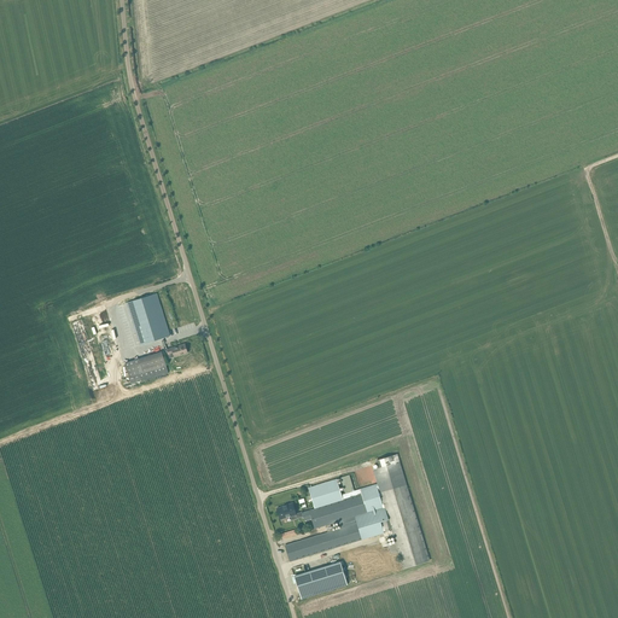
[(127,303),(140,345),(170,336),(157,293),(127,303)]
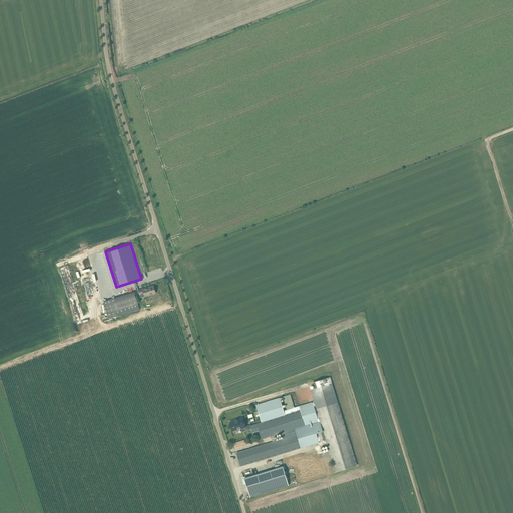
[(147,288),(138,291),(140,298),(155,293),(153,286),(149,287),(149,288),(147,289),(147,288)]
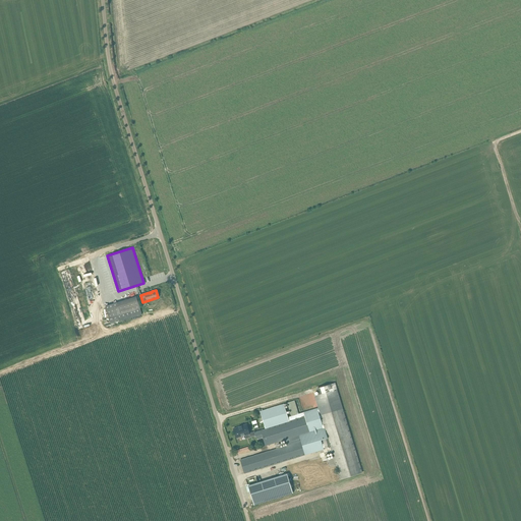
[(102,309),(104,315),(108,314),(109,317),(111,326),(118,324),(117,322),(141,313),(136,296),(106,305),(106,307),(102,309)]
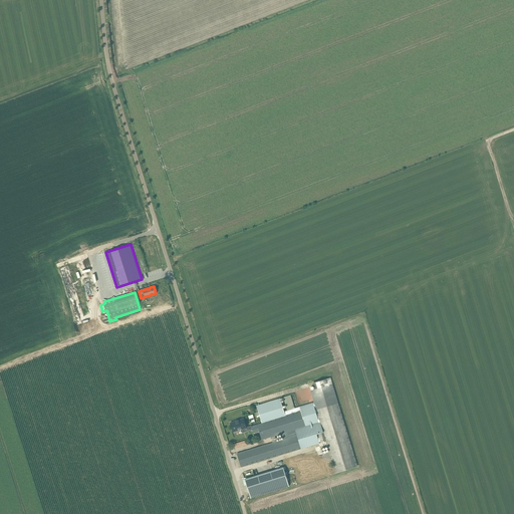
[(325,442),(335,474),(357,467),(338,403),(332,383),(330,377),(312,383),(314,389),(310,391),(315,410),(323,433),(318,434),(321,443),(325,442)]
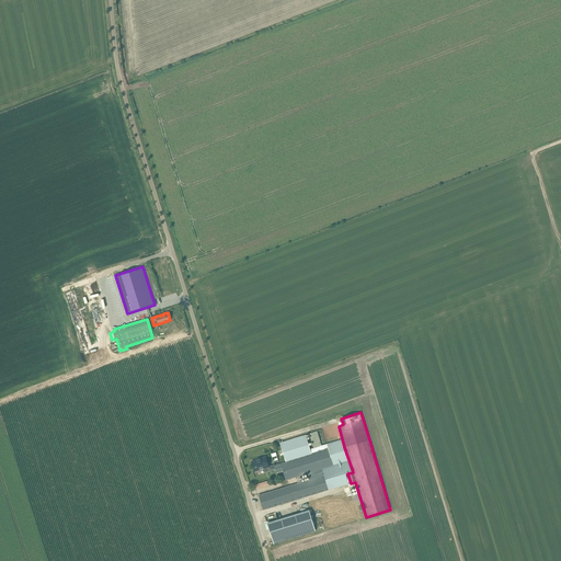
[(268,467),(265,457),(259,459),(251,461),(254,471),(264,468),(265,471),(275,468),(276,472),(283,470),(286,480),(296,477),(298,483),(259,495),(263,510),(348,483),(342,462),(347,461),(342,439),(310,449),(306,435),(279,443),(286,461),(274,466),(274,465),(268,467)]
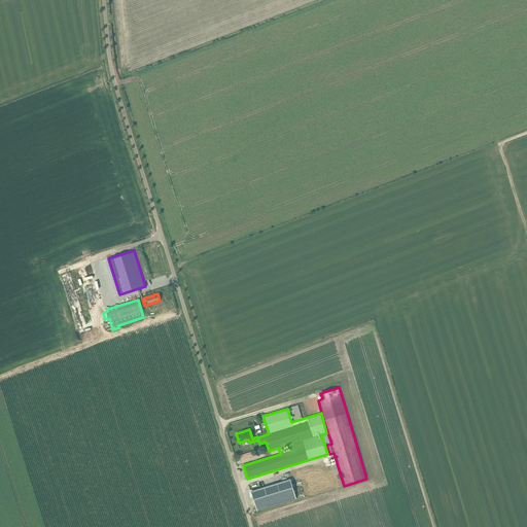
[(290,479),(250,491),(256,511),(296,499),(290,479)]
